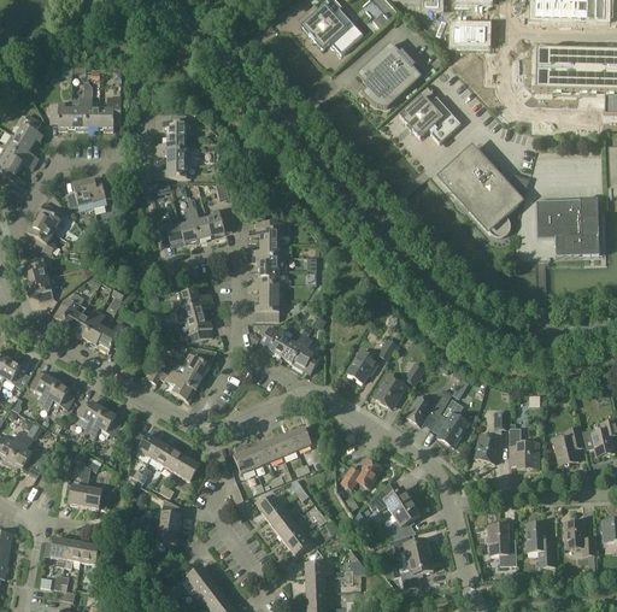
[(542,0),(542,18),(552,18),(552,0),(542,0)]
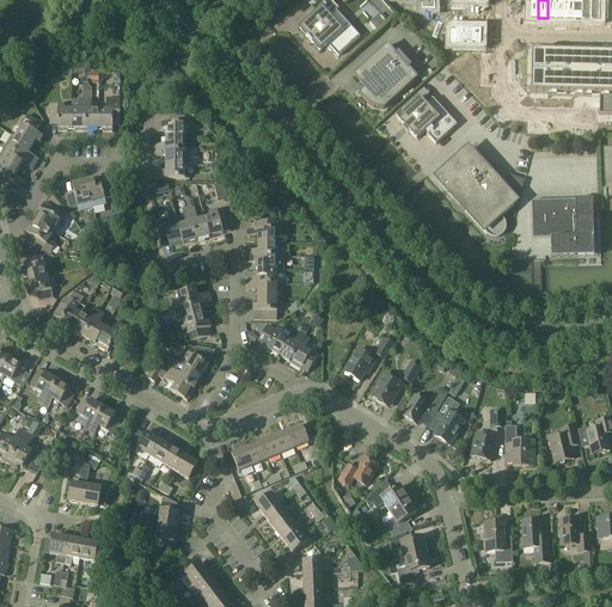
[(581,0),(581,19),(591,19),(591,0),(581,0)]
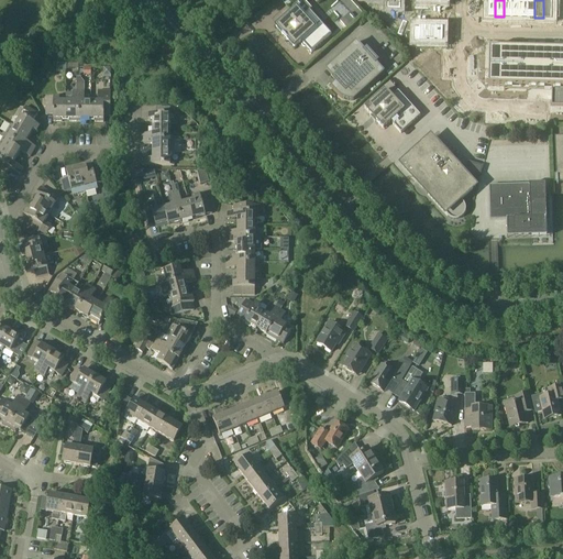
[(543,0),(543,18),(551,18),(551,15),(552,8),(559,8),(558,0),(543,0)]
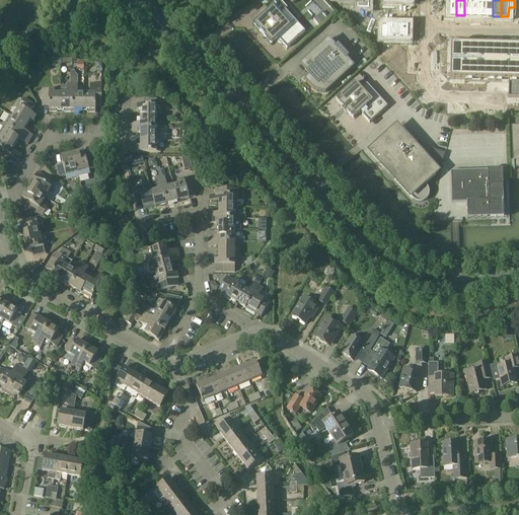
[(280,12),(273,4),(253,21),(271,40),(278,33),(288,45),(306,28),(286,6),(280,12)]
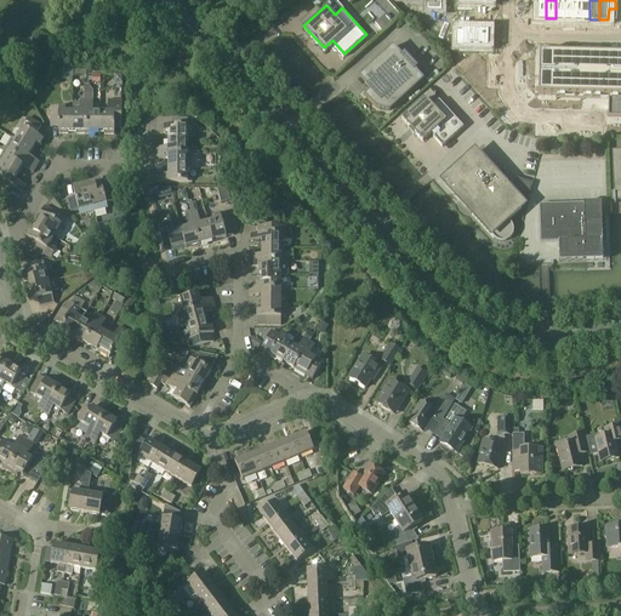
[(387,10),(376,20),(382,27),(393,17),(387,10)]
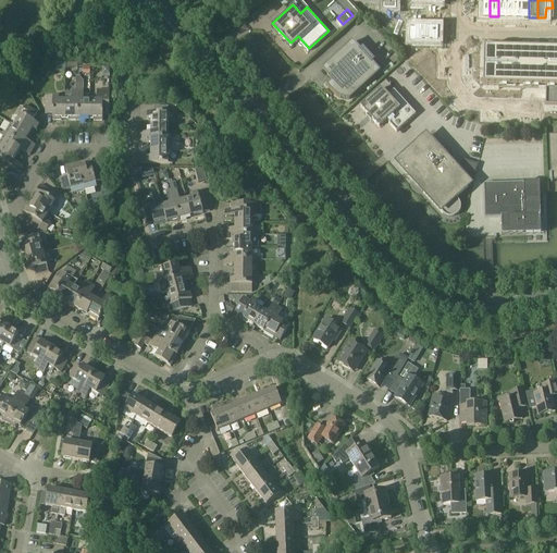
[(409,16),(409,24),(410,24),(409,37),(428,38),(435,39),(435,38),(438,38),(438,24),(422,24),(422,17),(409,16)]
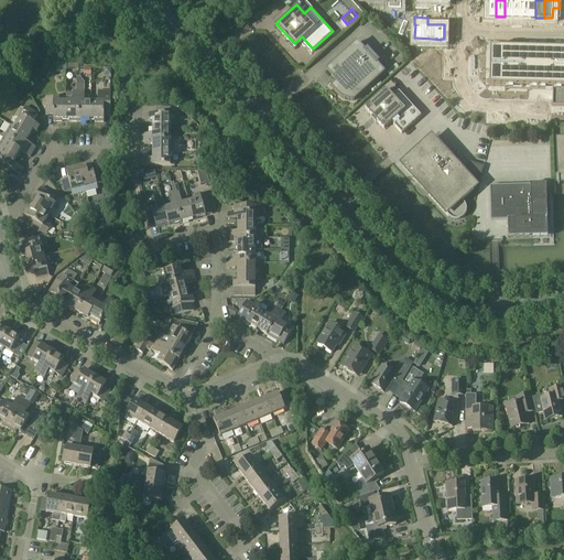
[(367,51),(357,39),(332,62),(336,66),(331,71),(335,75),(334,76),(336,78),(331,84),(337,90),(338,92),(339,93),(340,94),(343,95),(344,95),(346,96),(347,96),(349,97),(350,97),(353,97),(354,97),(384,70),(376,61),(378,58),(369,49),(367,51)]
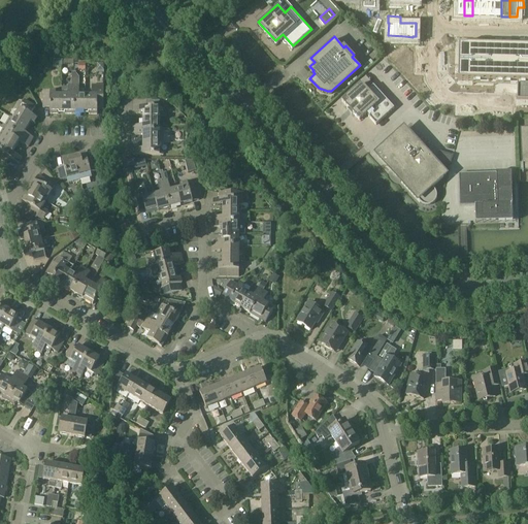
[(459,41),(458,77),(472,77),(472,80),(473,80),(473,77),(493,77),(493,82),(494,82),(495,77),(517,78),(517,96),(527,95),(527,43),(520,43),(520,39),(518,39),(518,43),(505,43),(505,39),(503,39),(503,43),(482,42),(482,39),(481,38),(481,42),(460,41),(460,38),(459,38),(459,41)]
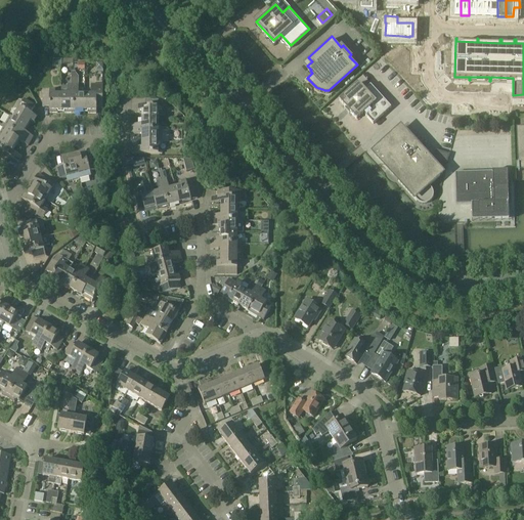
[(73,107),(73,81),(73,69),(71,69),(71,81),(68,81),(68,83),(61,83),(61,91),(60,107),(73,107)]
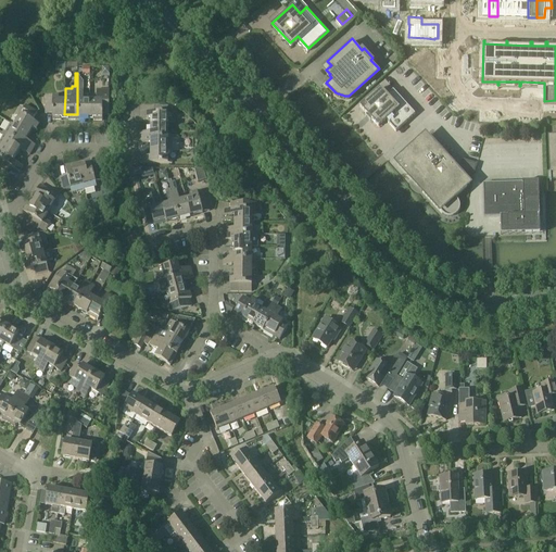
[(80,73),(77,73),(77,86),(77,114),(89,114),(89,97),(83,97),(83,77),(80,73)]
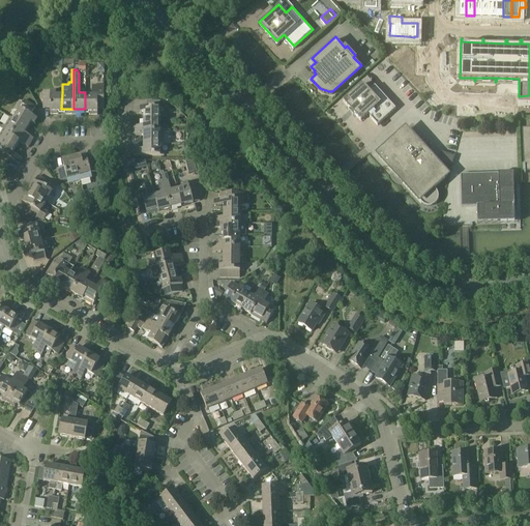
[(369,88),(362,81),(343,98),(360,117),(367,111),(377,122),(395,106),(375,82),(369,88)]
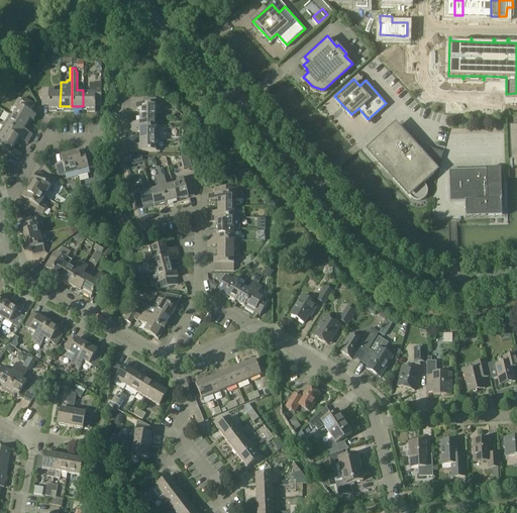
[(83,90),(83,106),(95,107),(95,81),(89,80),(89,90),(83,90)]
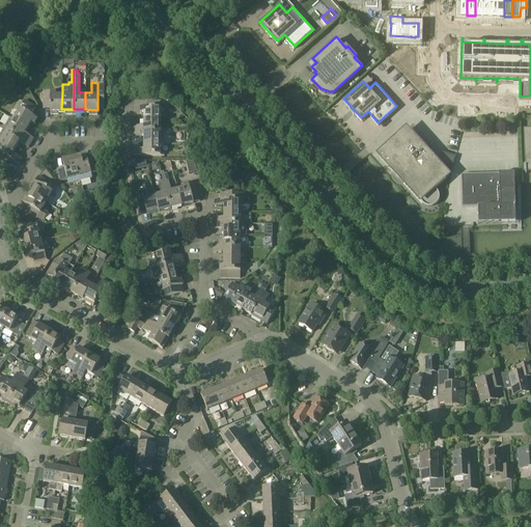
[(61,109),(62,92),(55,92),(56,89),(43,89),(42,105),(50,105),(49,109),(61,109)]
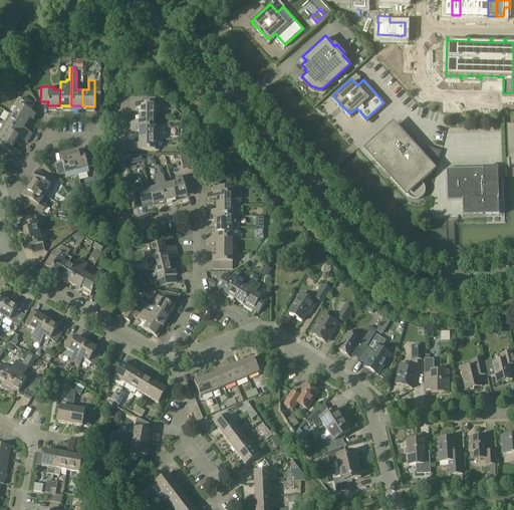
[(12,112),(26,120),(29,115),(33,117),(35,112),(28,108),(32,103),(34,99),(23,93),(21,96),(19,95),(14,102),(17,104),(16,104),(12,112)]
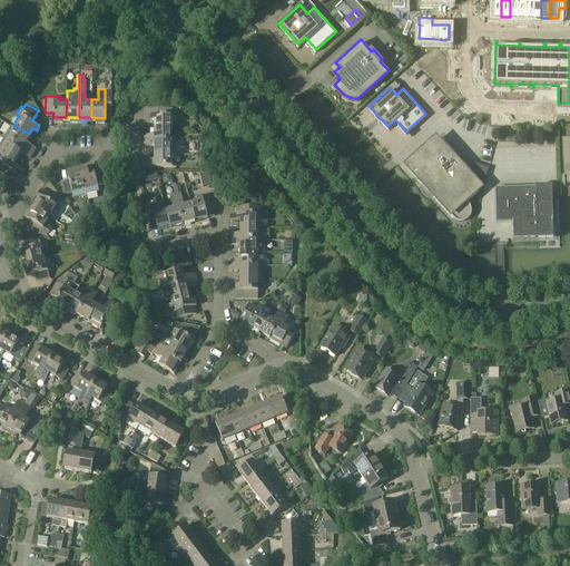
[(154,118),(154,125),(172,126),(172,115),(177,116),(177,111),(172,111),(172,105),(158,105),(158,113),(150,111),(150,118),(154,118)]
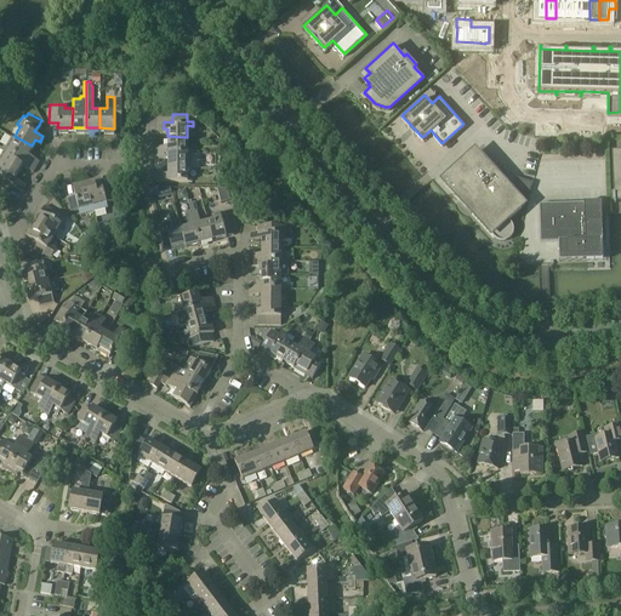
[(32,146),(15,136),(11,133),(6,143),(3,142),(1,144),(35,164),(39,158),(28,152),(32,146)]
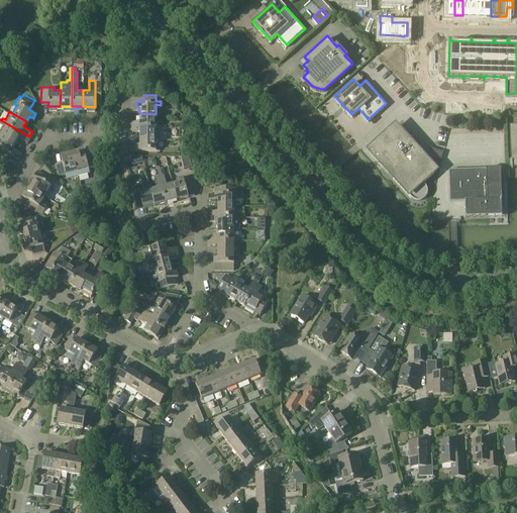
[(129,125),(156,125),(161,125),(163,125),(163,121),(156,121),(156,114),(139,113),(139,119),(129,119),(129,125)]
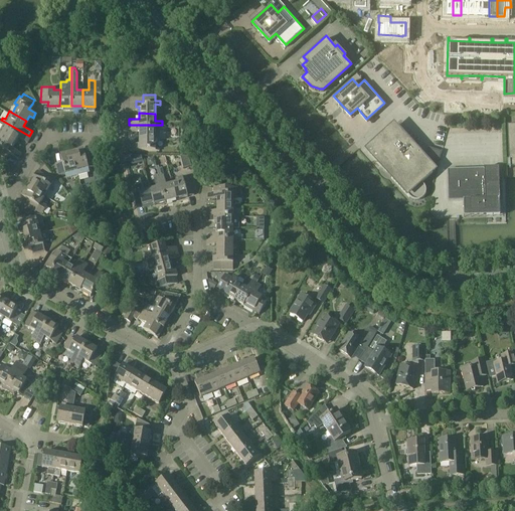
[(26,140),(29,136),(1,120),(0,121),(2,123),(0,126),(0,132),(14,140),(17,135),(26,140)]
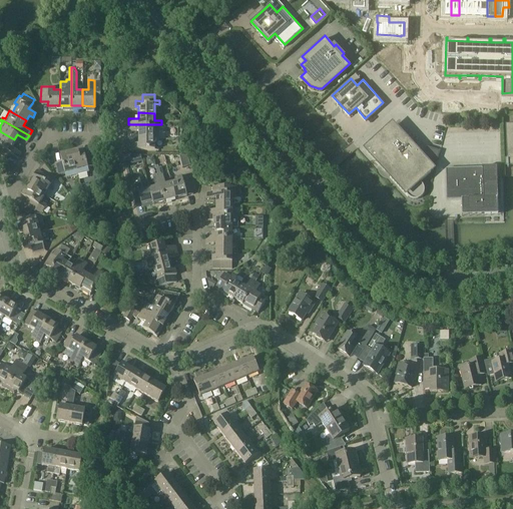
[(409,145),(390,123),(368,143),(392,171),(390,173),(408,193),(410,194),(411,195),(413,196),(415,196),(417,196),(418,196),(418,195),(419,195),(420,194),(421,194),(422,192),(423,192),(423,191),(424,189),(424,188),(424,187),(424,186),(424,185),(424,184),(424,183),(423,182),(423,181),(422,181),(422,180),(420,178),(433,166),(412,142),(409,145)]
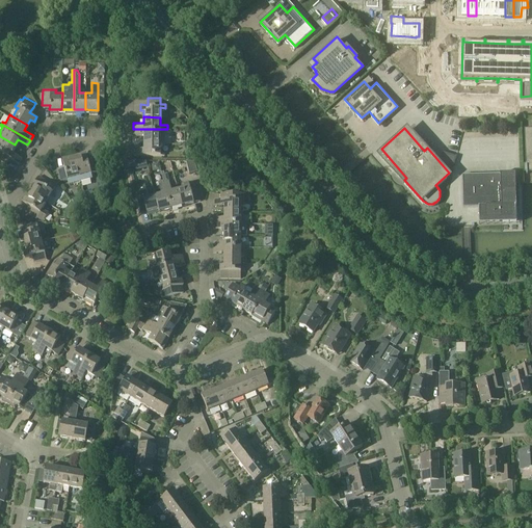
[(167,129),(165,129),(160,129),(133,129),(133,134),(143,134),(143,140),(160,140),(165,140),(165,131),(168,131),(167,129)]
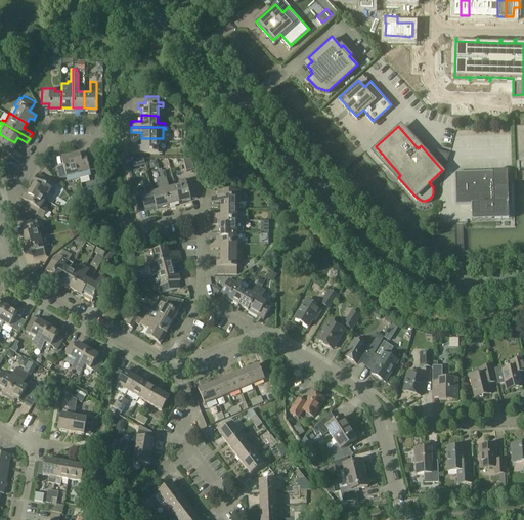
[(11,148),(14,142),(0,134),(0,155),(6,159),(9,154),(17,159),(20,154),(11,148)]
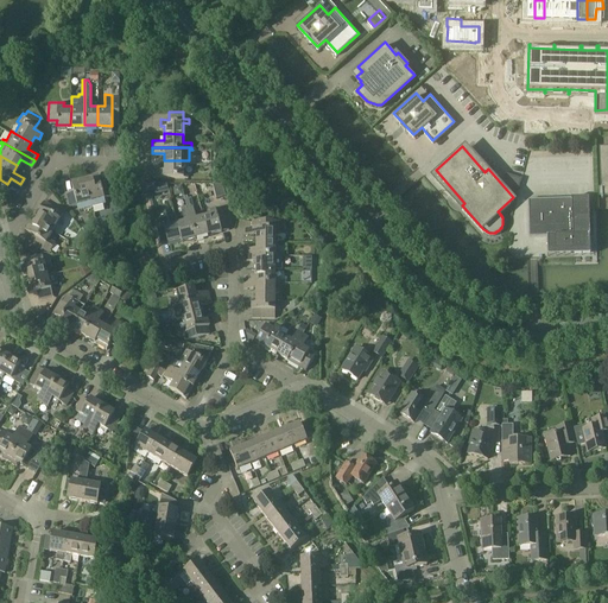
[(183,171),(183,160),(164,160),(164,167),(152,167),(152,173),(187,175),(187,171),(183,171)]
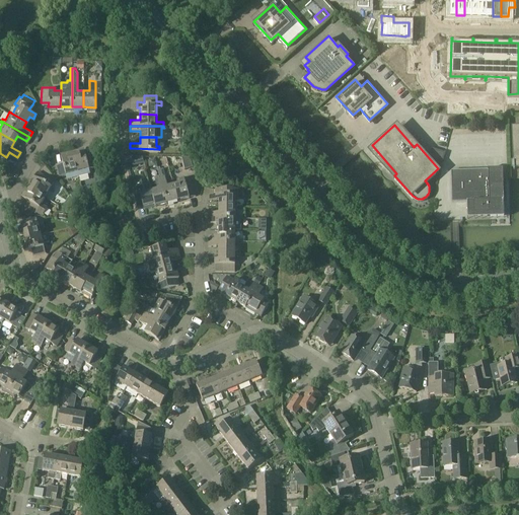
[(73,154),(77,169),(78,173),(90,170),(89,166),(94,165),(91,153),(85,155),(83,148),(78,149),(78,153),(73,154)]
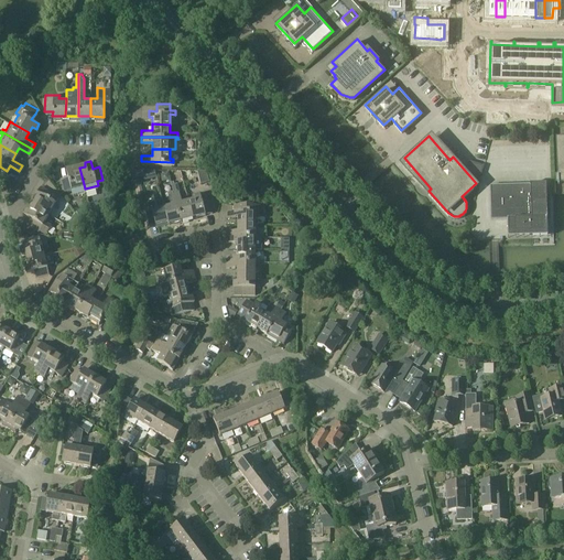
[(71,165),(65,167),(67,174),(61,176),(64,190),(72,187),(73,192),(85,189),(84,184),(79,168),(72,170),(71,165)]
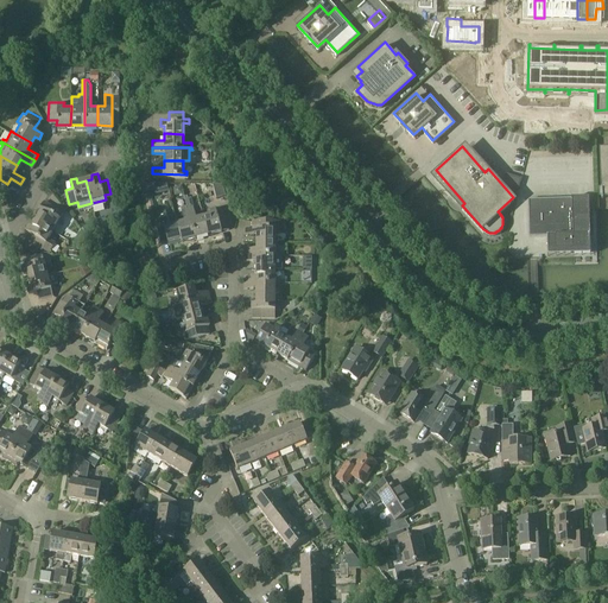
[(583,240),(584,237),(584,235),(586,234),(586,232),(589,232),(588,195),(529,196),(530,233),(555,232),(556,248),(574,248),(574,245),(576,243),(577,243),(580,242),(581,241),(583,240)]
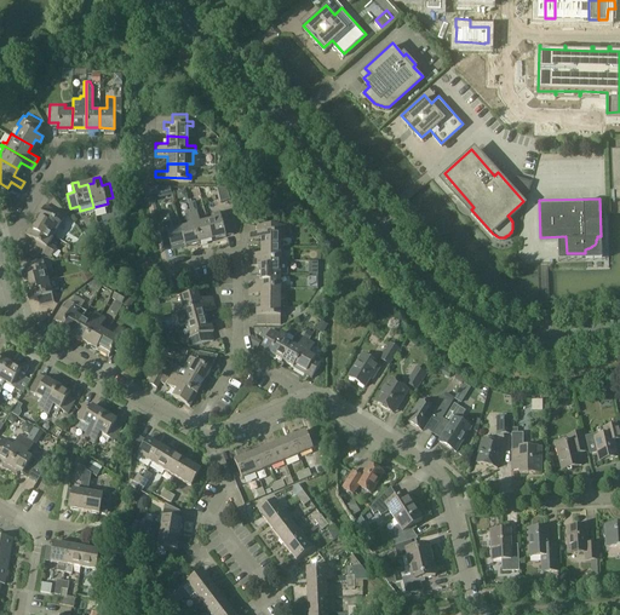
[(40,208),(36,214),(40,216),(36,223),(52,233),(58,222),(62,224),(64,222),(61,219),(64,213),(44,201),(40,208)]
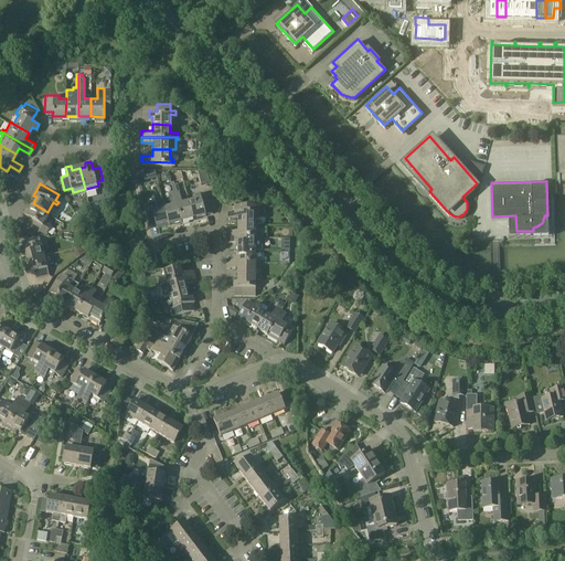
[(181,219),(173,191),(173,189),(168,190),(171,203),(164,204),(169,222),(181,219)]
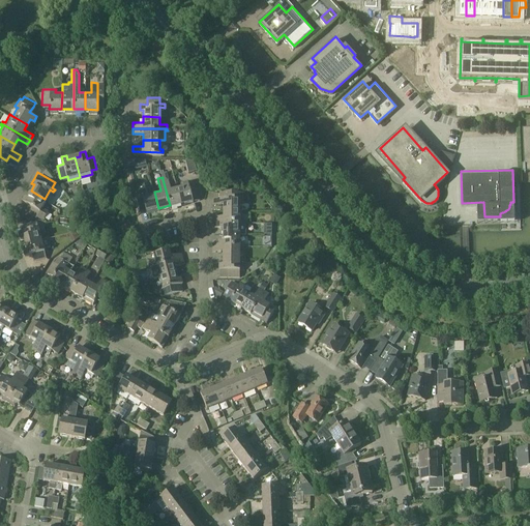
[(177,186),(181,202),(200,198),(195,177),(182,180),(183,184),(177,186)]
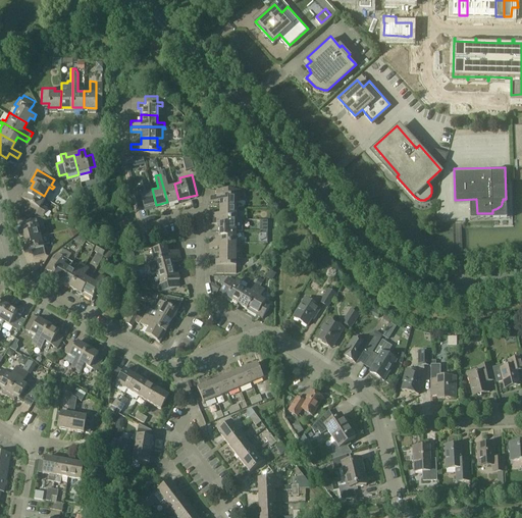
[(178,199),(174,184),(168,185),(165,175),(160,176),(167,202),(178,199)]
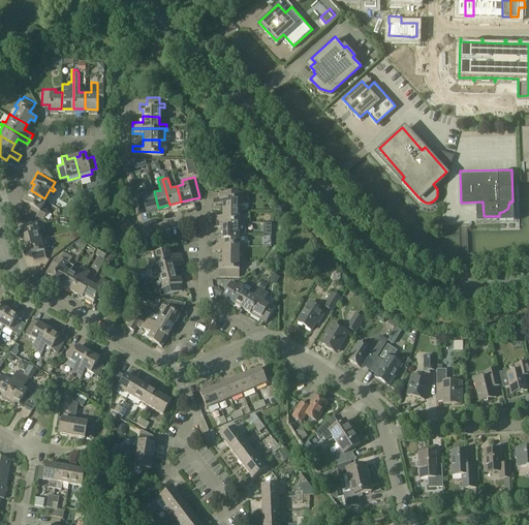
[(144,181),(133,183),(135,192),(134,192),(139,209),(145,208),(146,211),(158,208),(154,191),(151,182),(145,183),(144,181)]
